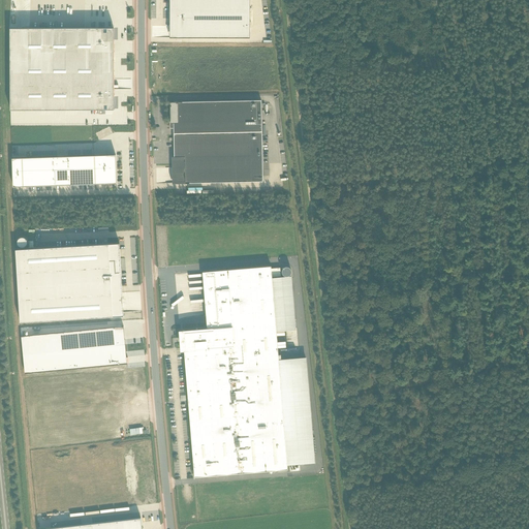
[(169,0),(169,26),(169,37),(177,37),(182,37),(182,38),(250,38),(249,0),(169,0)]
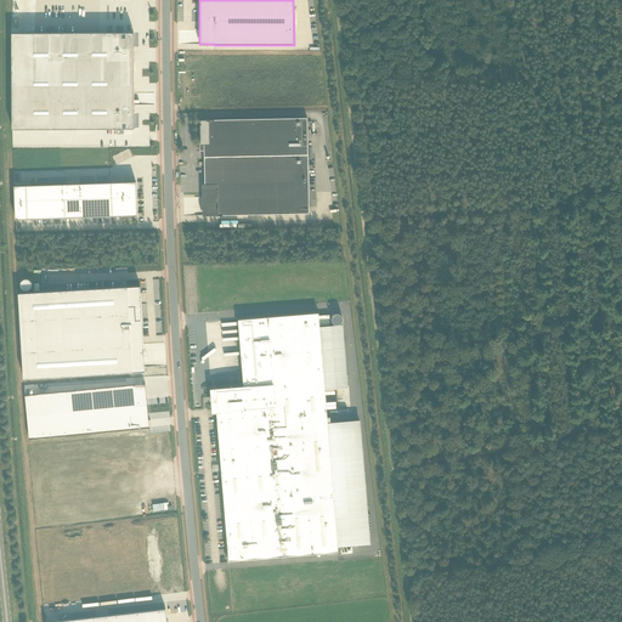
[(131,35),(10,37),(10,133),(131,131),(131,35)]
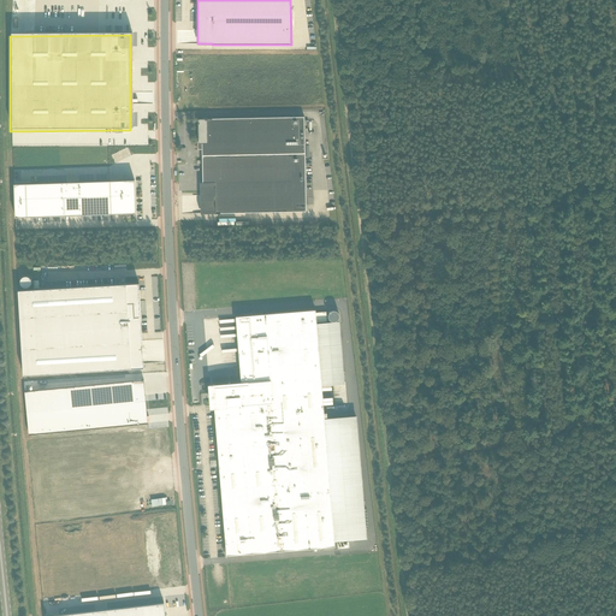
[(304,117),(197,119),(199,143),(199,149),(201,149),(202,155),(202,164),(202,183),(213,182),(213,213),(306,211),(304,161),(304,153),(304,117)]
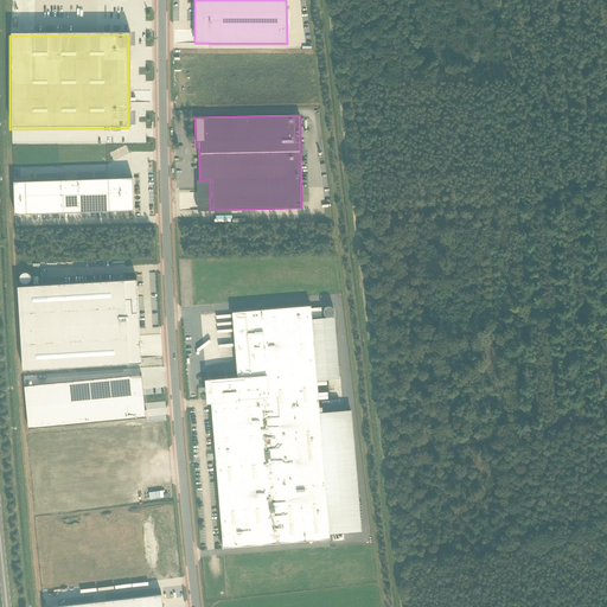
[(133,177),(14,179),(14,211),(133,210),(133,177)]
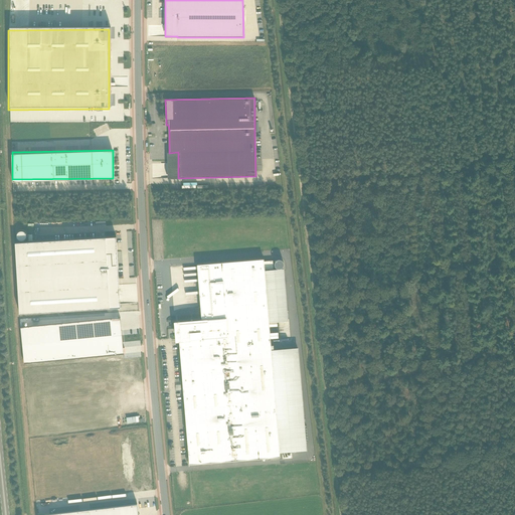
[(18,231),(18,239),(26,239),(26,231),(18,231)]
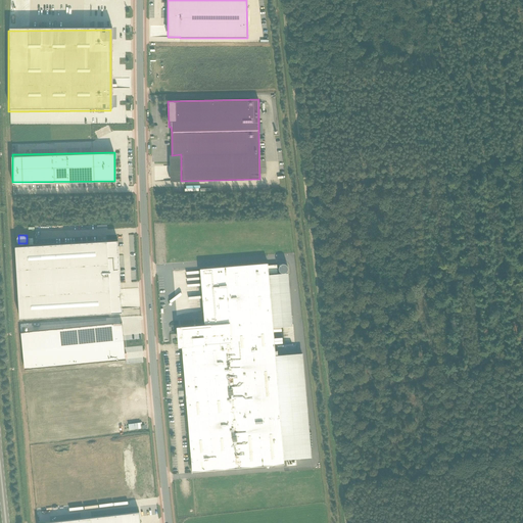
[(19,318),(111,313),(111,310),(122,308),(121,281),(119,281),(117,274),(120,274),(117,240),(15,246),(19,318)]
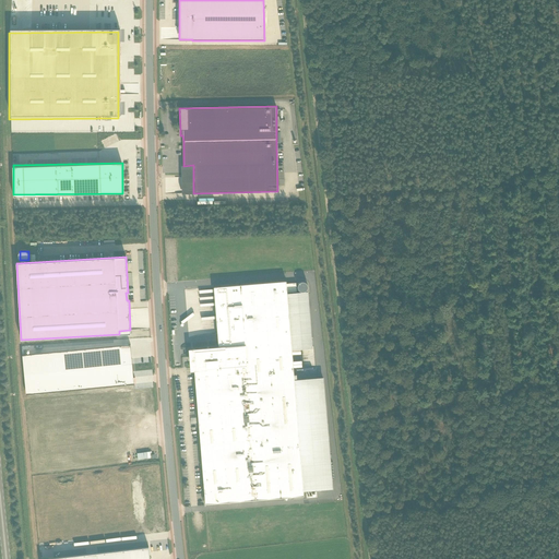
[(304,496),(287,293),(297,292),(296,283),(286,284),(286,281),(214,287),(218,347),(192,349),(205,503),(304,496)]
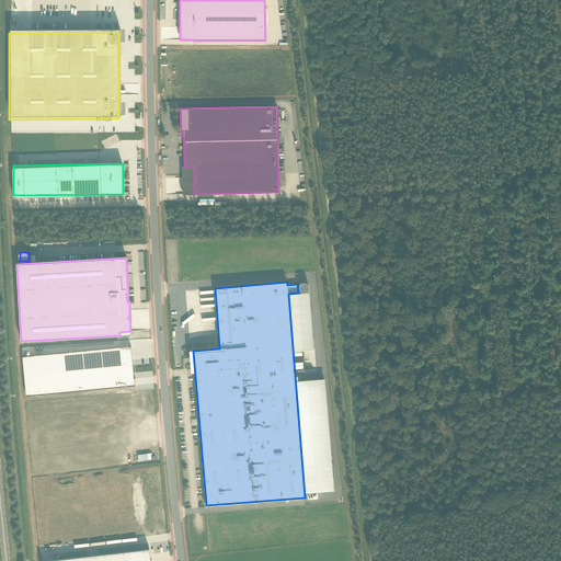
[(121,346),(22,353),(25,392),(134,386),(133,365),(123,366),(121,346)]
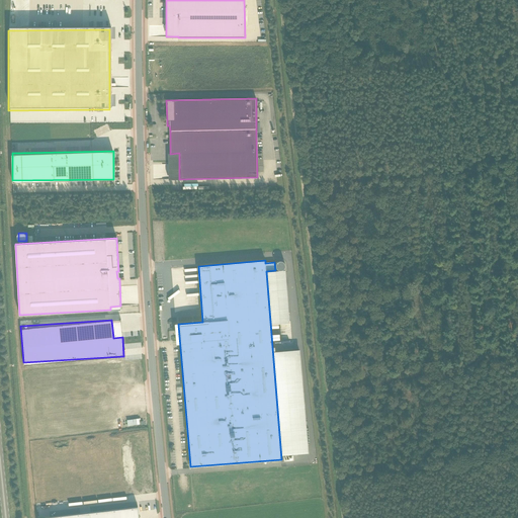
[(139,517),(138,507),(38,517),(139,517)]
